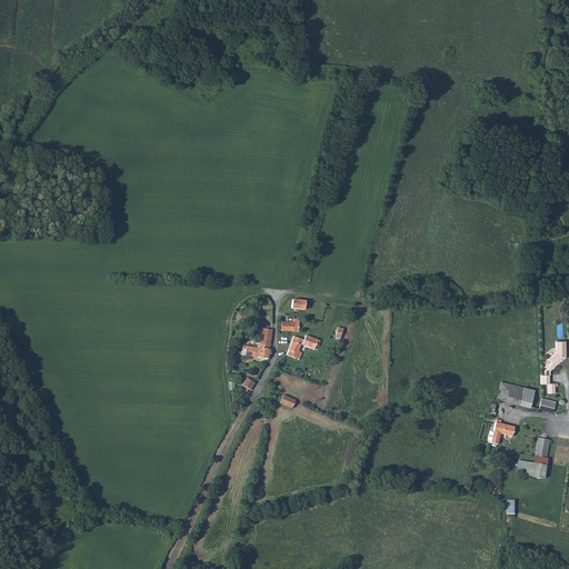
[(285,331),(295,332),(296,323),(286,322),(285,326),(282,325),(281,329),(285,329),(285,331)]
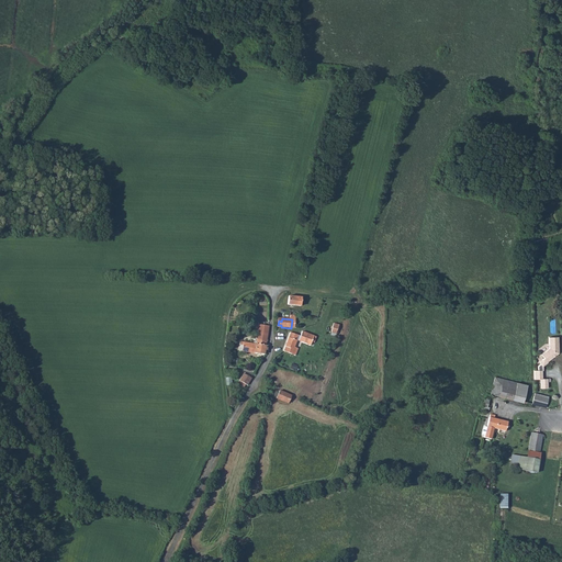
[(260,335),(270,336),(271,327),(260,326),(260,335)]
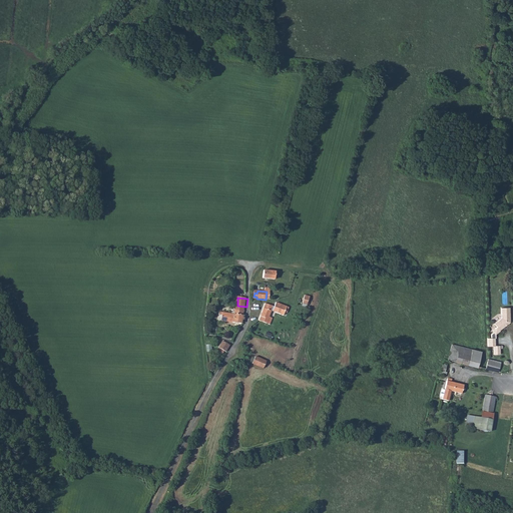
[(277,309),(267,306),(262,324),(273,327),(275,321),(272,320),(274,313),(286,317),(289,308),(278,305),(277,309)]
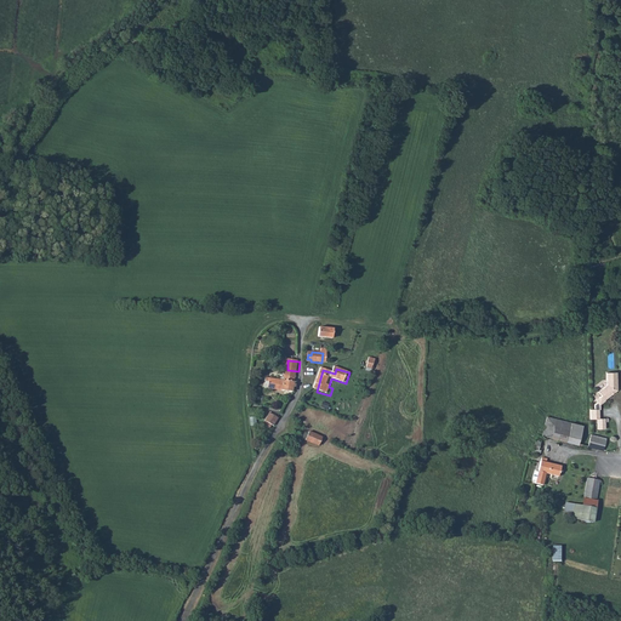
[(298,371),(288,370),(285,382),(297,383),(298,371)]
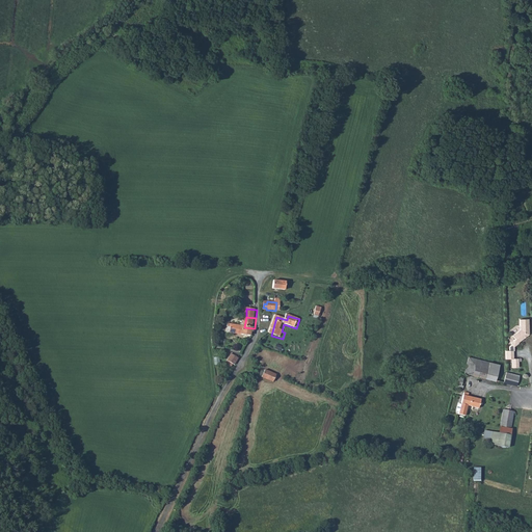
[(529,318),(520,319),(521,329),(513,335),(516,339),(511,342),(512,344),(510,346),(510,350),(514,350),(515,350),(514,346),(520,343),(519,342),(524,338),(524,337),(525,336),(527,336),(529,334),(529,318)]
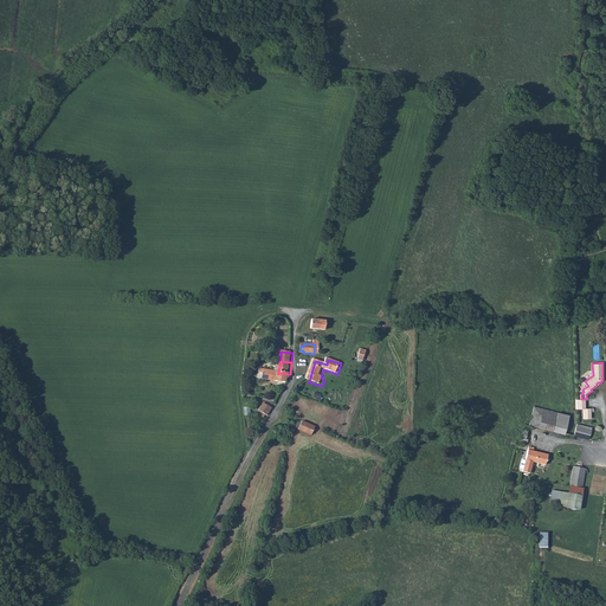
[(265,381),(288,384),(290,374),(278,373),(262,371),(262,374),(265,375),(265,381)]
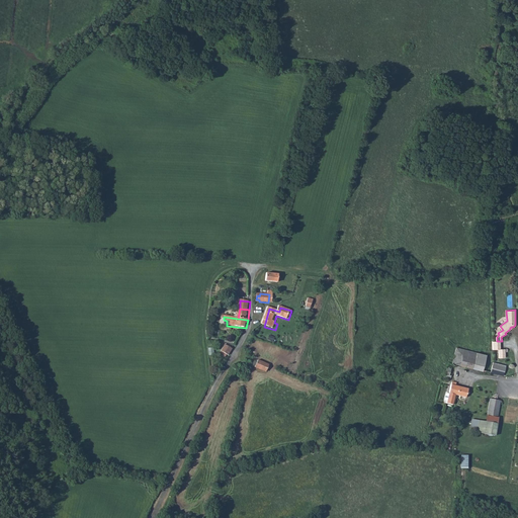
[(501,341),(497,341),(493,341),(493,350),(499,350),(501,350),(501,341)]
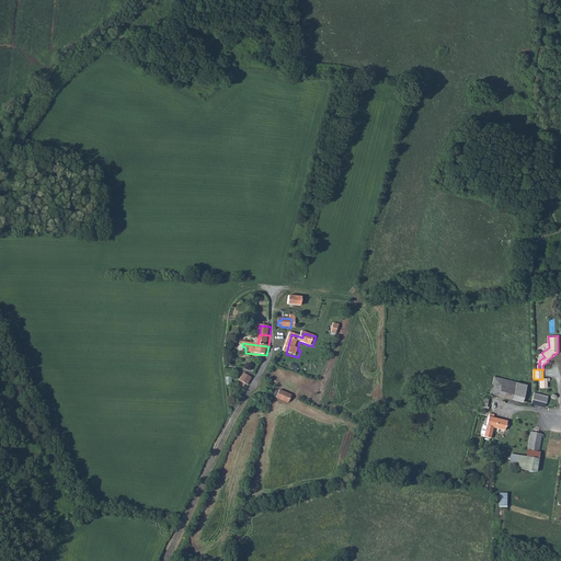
[(248,387),(249,388),(253,380),(245,376),(239,387),(245,390),(248,387)]
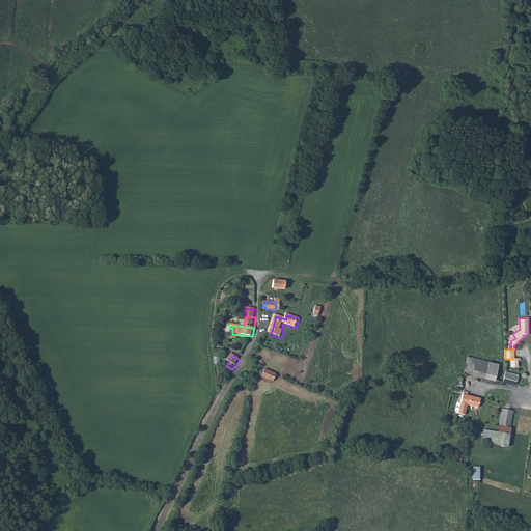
[(482,362),(469,359),(466,374),(478,378),(482,362)]
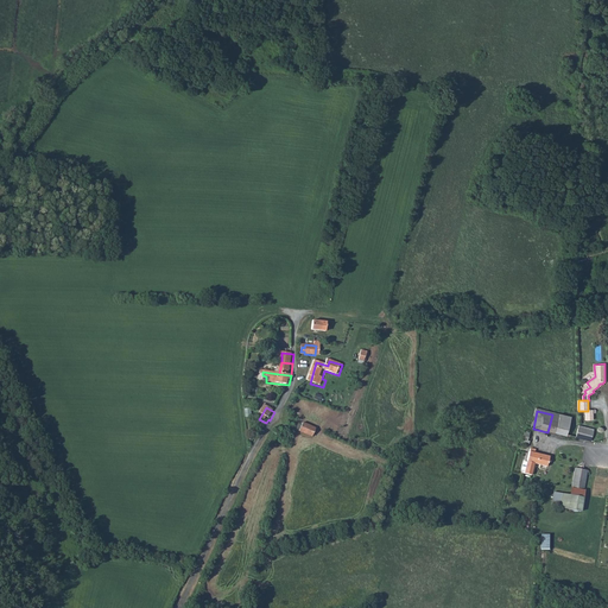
[(552,415),(548,432),(557,435),(562,417),(552,415)]
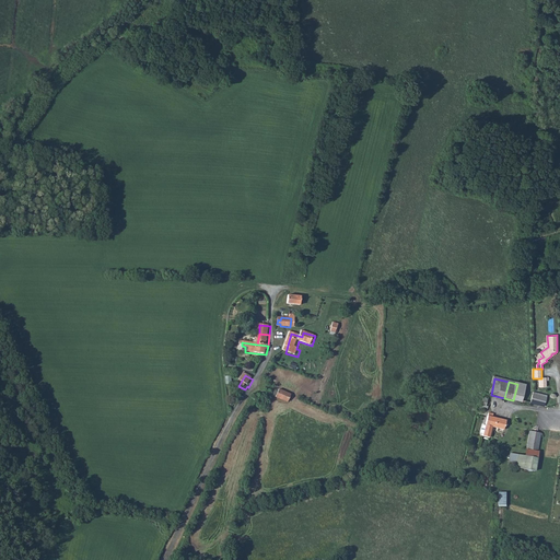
[(517,384),(513,400),(524,404),(526,392),(528,386),(517,384)]
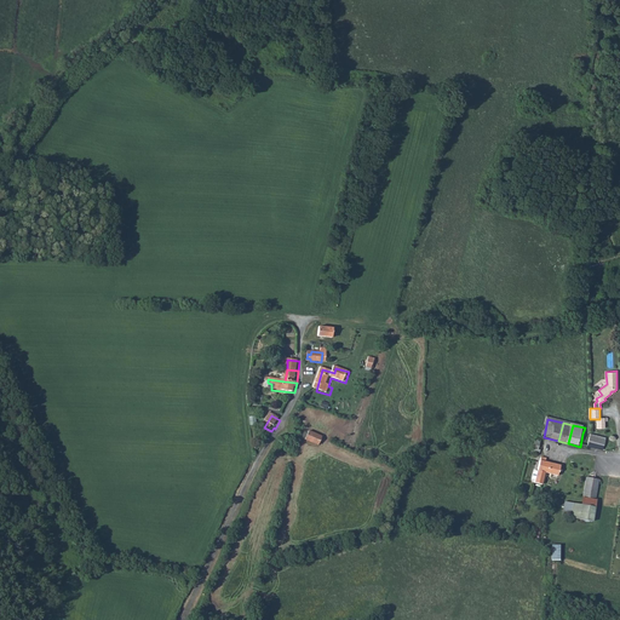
[(328,436),(311,434),(310,441),(327,445),(328,436)]
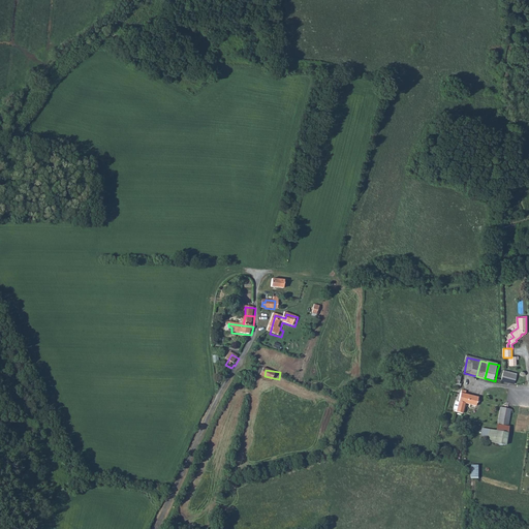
[(519,376),(505,372),(502,382),(516,386),(519,376)]
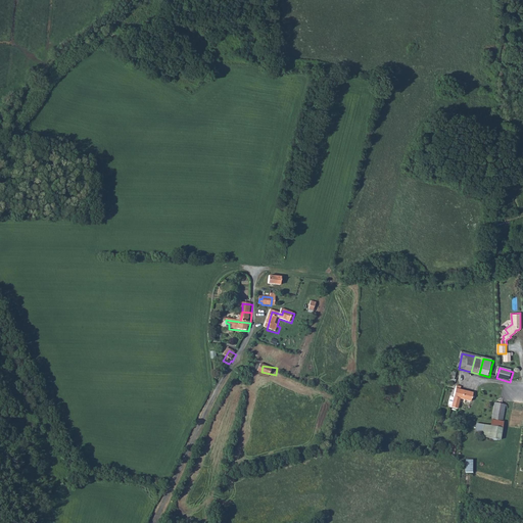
[(457,373),(453,371),(450,377),(448,381),(454,382),(456,377),(458,378),(459,376),(456,375),(457,373)]
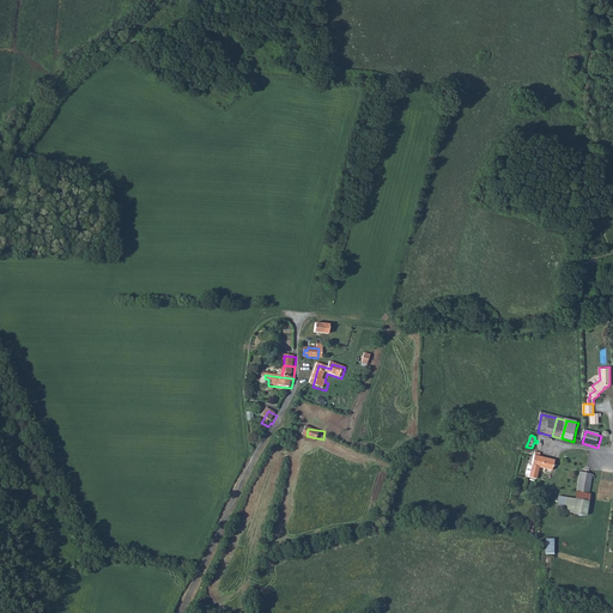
[(533,456),(529,466),(527,474),(526,477),(532,479),(535,466),(540,468),(542,460),(538,457),(533,456)]
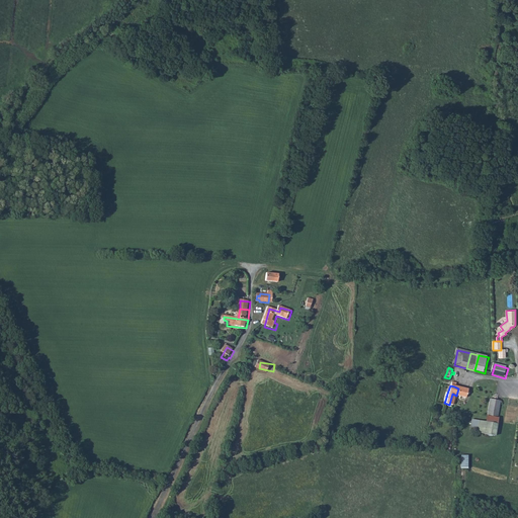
[(467,393),(458,389),(456,396),(464,399),(467,393)]
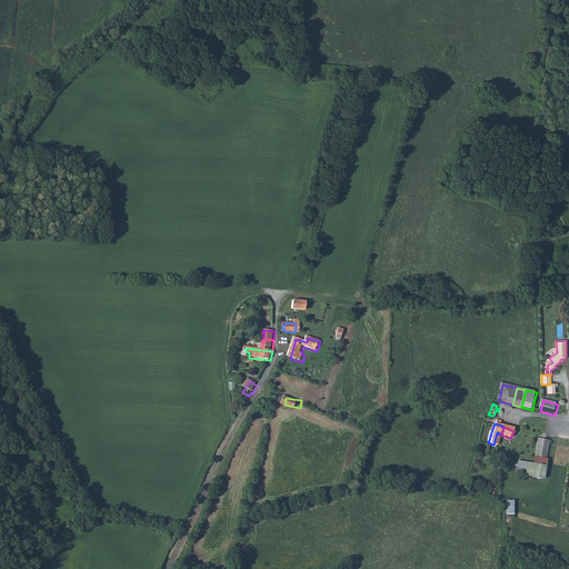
[(546,461),(550,442),(537,439),(532,458),(539,459),(546,461)]
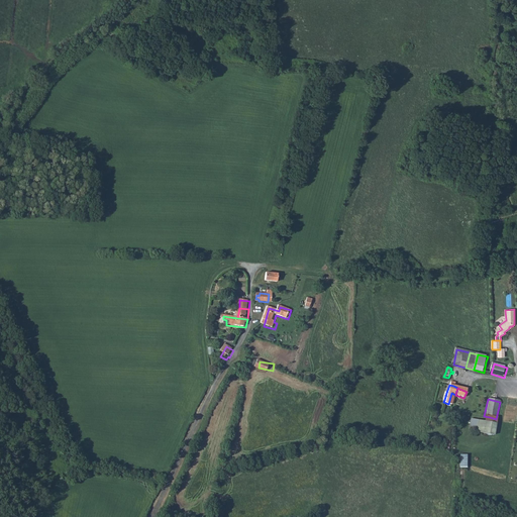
[(496,419),(490,417),(484,416),(481,421),(476,419),(472,431),(490,437),(496,419)]
